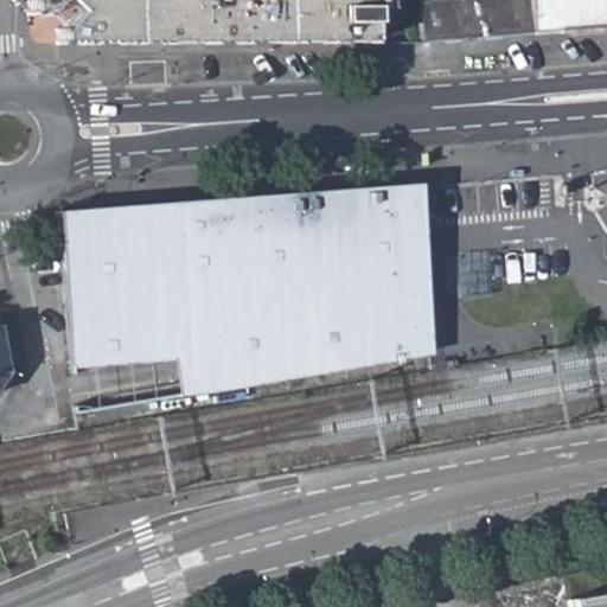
[(27,0),(29,18),(44,19),(57,33),(57,46),(269,45),(369,42),(368,0),(27,0)]
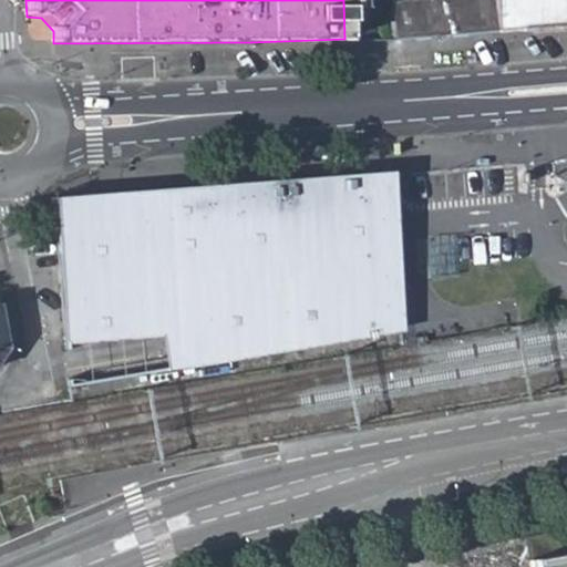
[(389,0),(390,38),(495,32),(492,0),(389,0)]
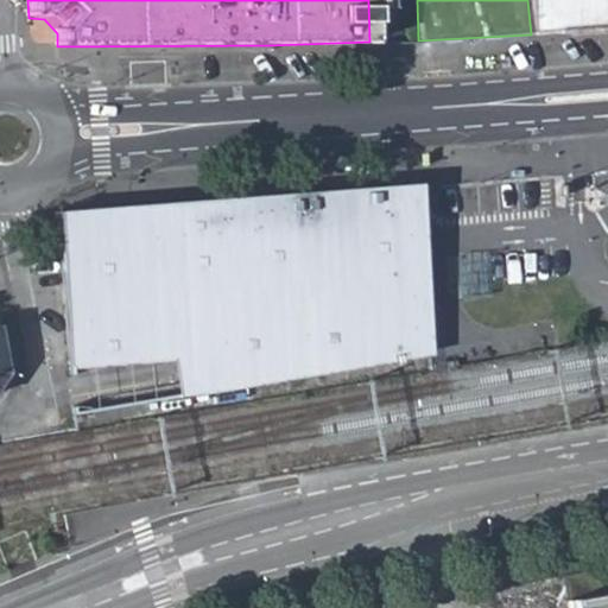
[(607,0),(527,0),(531,35),(607,27),(607,0)]
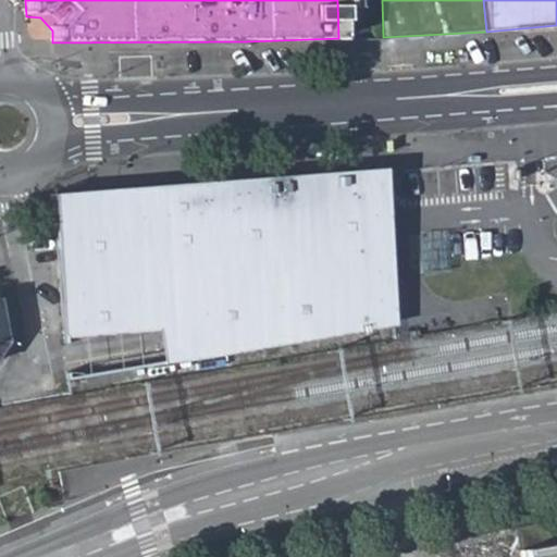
[(393,168),(58,188),(61,347),(153,334),(162,375),(397,333),(397,213),(393,168)]
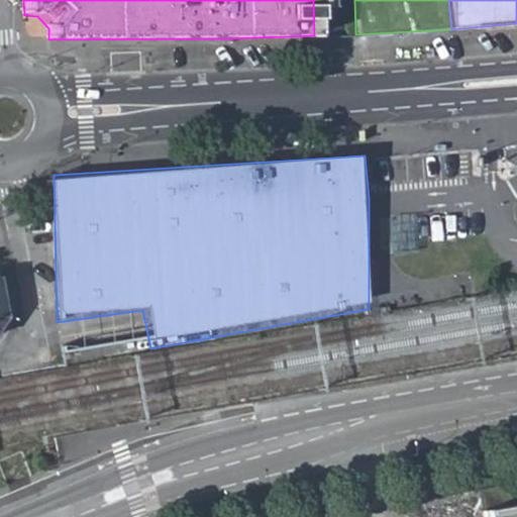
[(486,516),(516,516),(516,505),(486,511),(486,516)]
